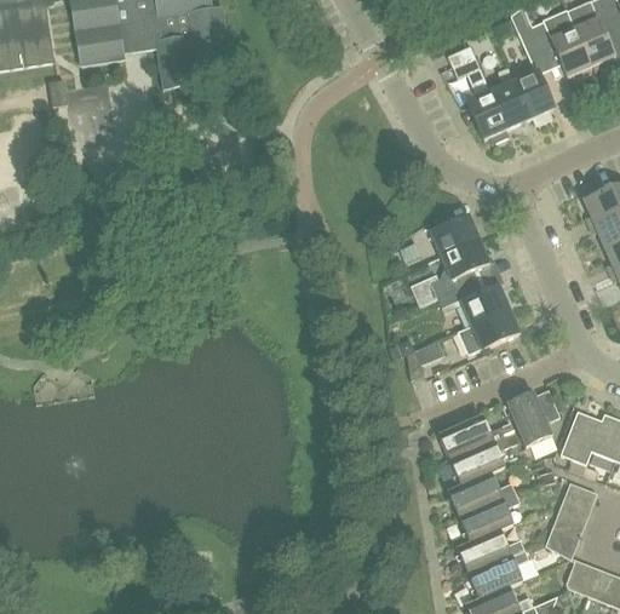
[(0,0),(0,73),(63,64),(55,0),(0,0)]
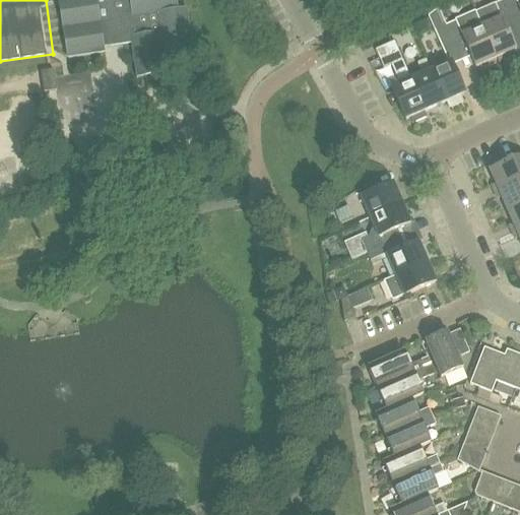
[(58,0),(67,55),(105,49),(104,44),(131,40),(136,74),(167,69),(164,49),(193,45),(187,4),(177,6),(176,0),(58,0)]
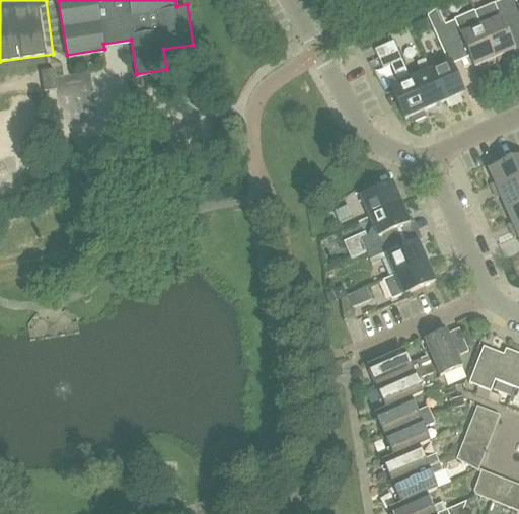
[(503,19),(512,15),(505,0),(492,0),(474,8),(480,22),(495,55),(496,54),(498,58),(512,52),(510,48),(514,46),(503,19)]
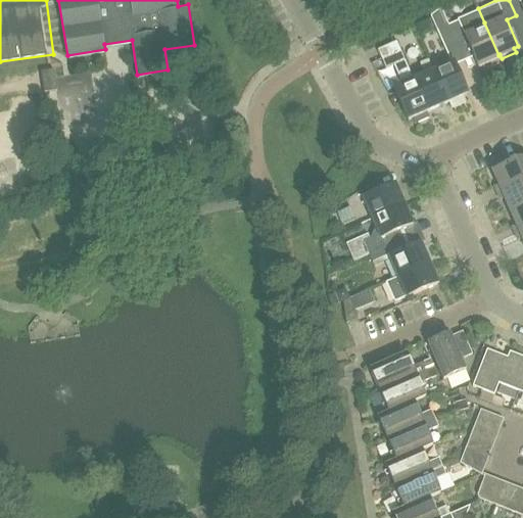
[(509,0),(516,15),(522,11),(522,0),(509,0)]
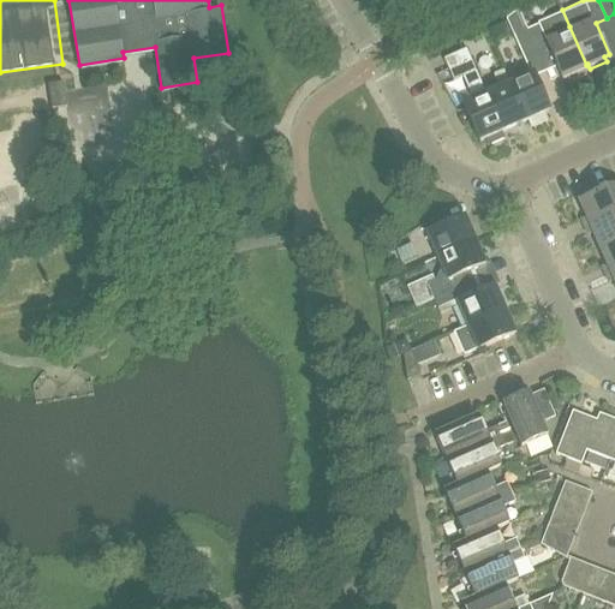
[(537,48),(527,25),(518,5),(506,15),(524,54),(537,48)]
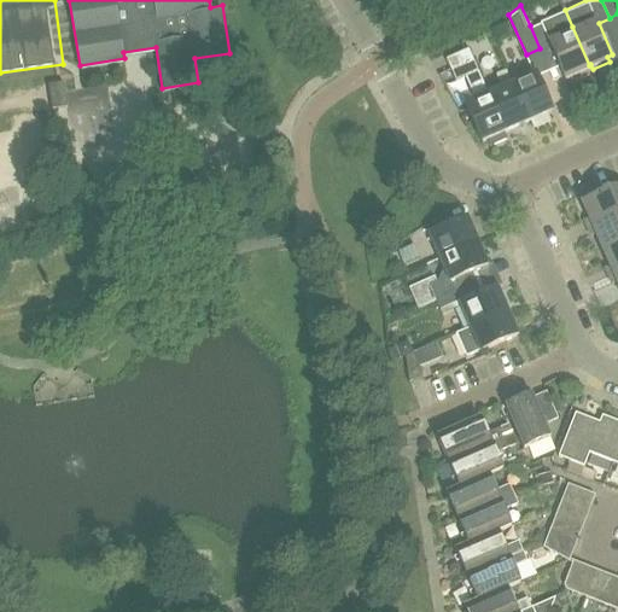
[(589,65),(572,27),(548,36),(541,19),(530,25),(540,48),(551,44),(565,76),(570,74),(572,77),(589,70),(587,66),(589,65)]
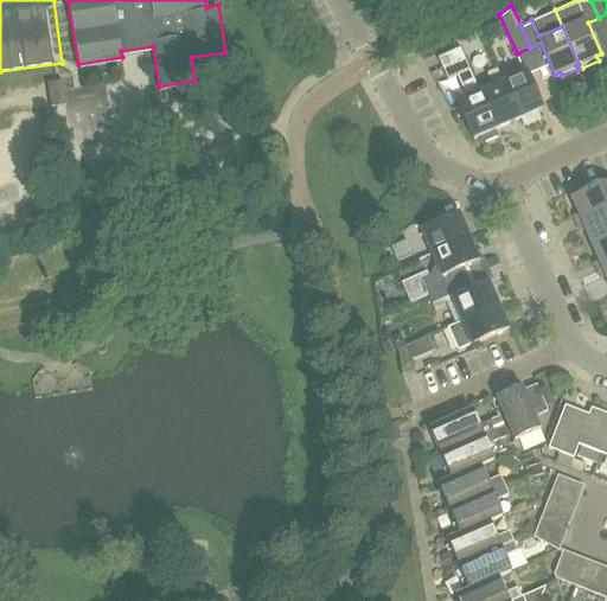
[(460,43),(438,53),(442,64),(465,53),(460,43)]
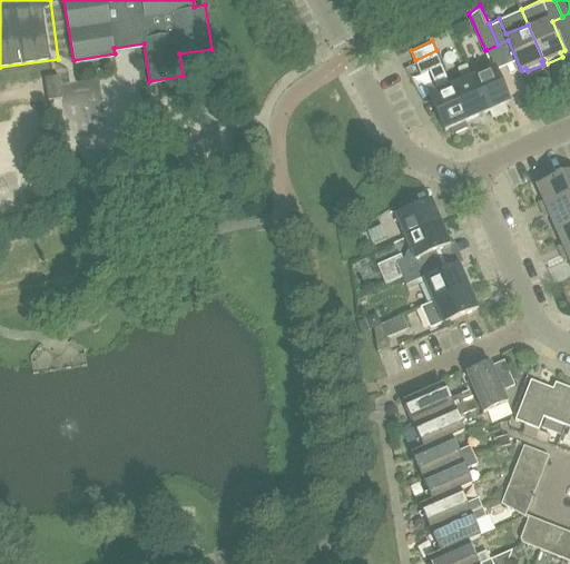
[(464,118),(467,118),(451,81),(436,50),(415,60),(420,71),(430,67),(439,87),(429,91),(444,127),(449,125),(452,131),(468,125),(464,118)]
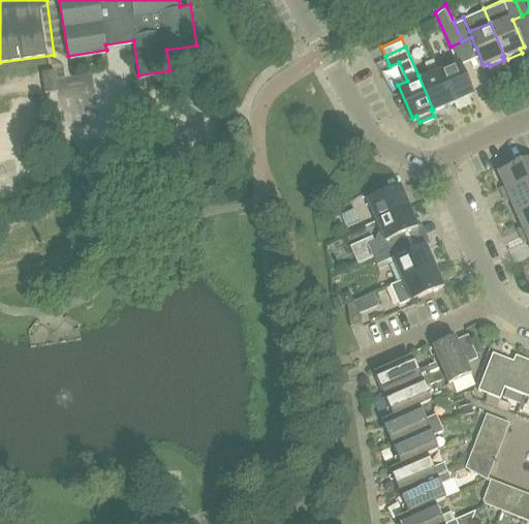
[(433,110),(453,100),(438,67),(433,56),(424,60),(429,71),(418,75),(433,110)]
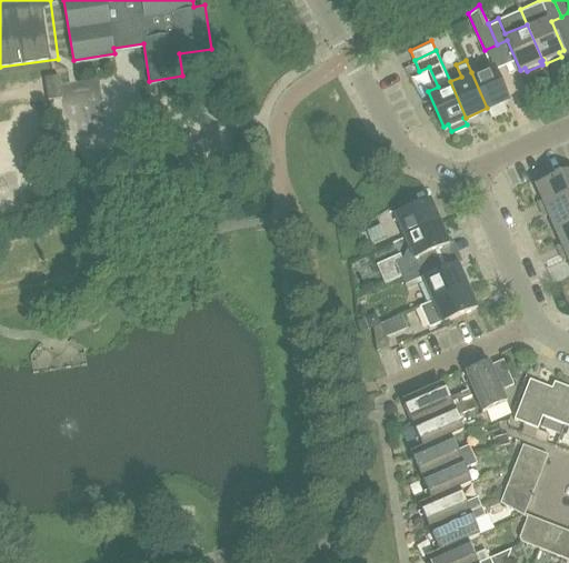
[(507,107),(503,100),(509,99),(492,62),(471,72),(487,108),(488,108),(491,113),(507,107)]
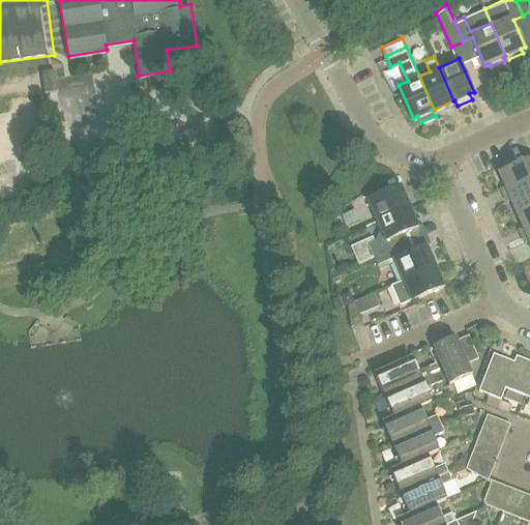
[(54,67),(41,69),(45,90),(57,88),(55,73),(54,67)]
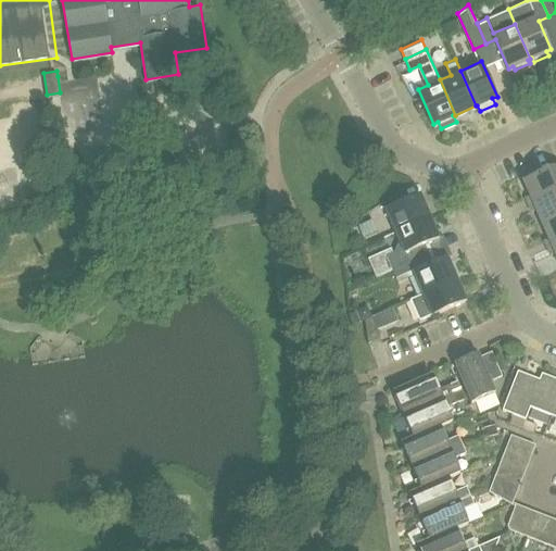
[(530,192),(526,195),(529,201),(555,189),(555,163),(523,177),(530,192)]
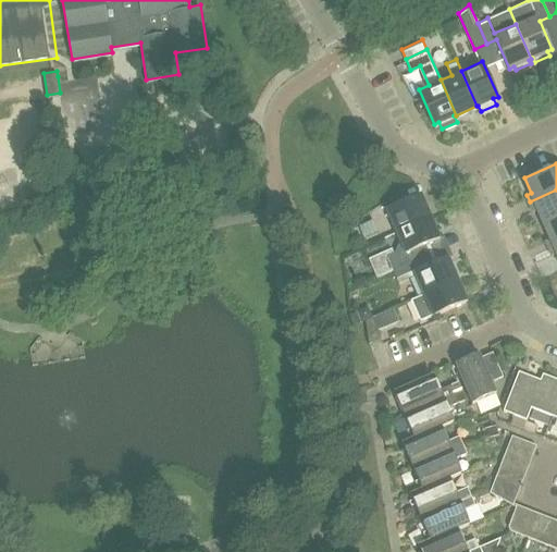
[(395,229),(431,215),(421,193),(408,198),(403,187),(383,199),(395,229)]
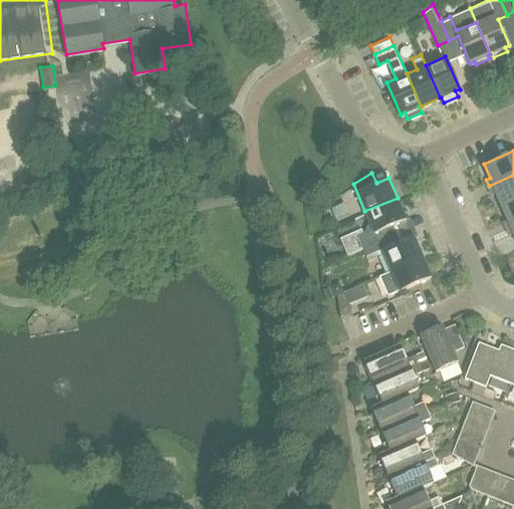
[(492,193),(495,191),(501,205),(513,198),(513,175),(489,186),(492,193)]
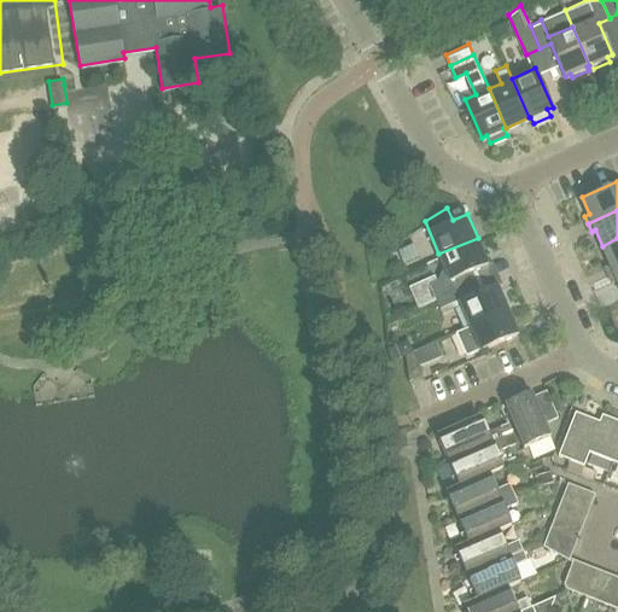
[(436,297),(454,289),(478,279),(473,268),(488,261),(478,238),(438,254),(444,266),(439,277),(429,281),(436,297)]
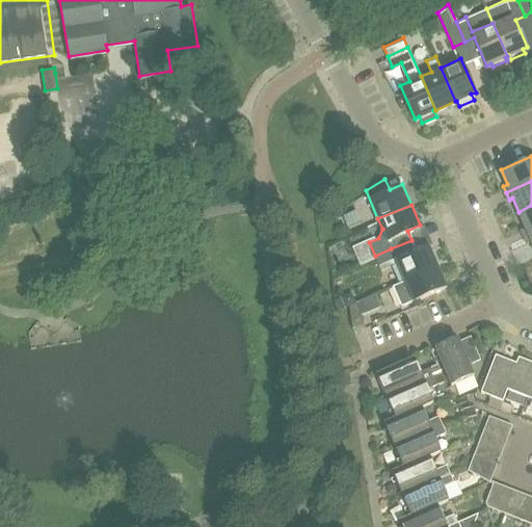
[(531,205),(519,212),(525,226),(521,227),(524,234),(531,230),(531,205)]
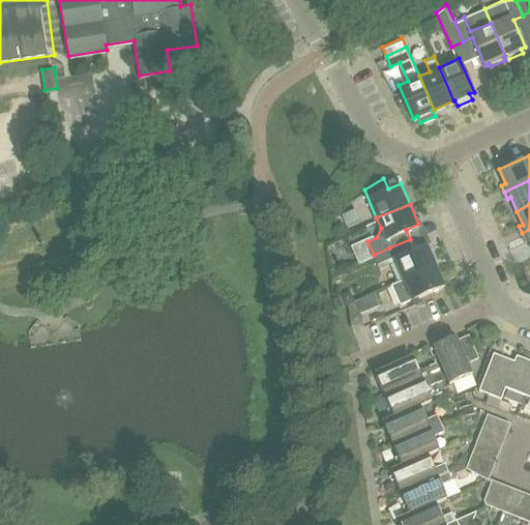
[(403,278),(436,263),(427,242),(414,249),(410,239),(389,248),(403,278)]
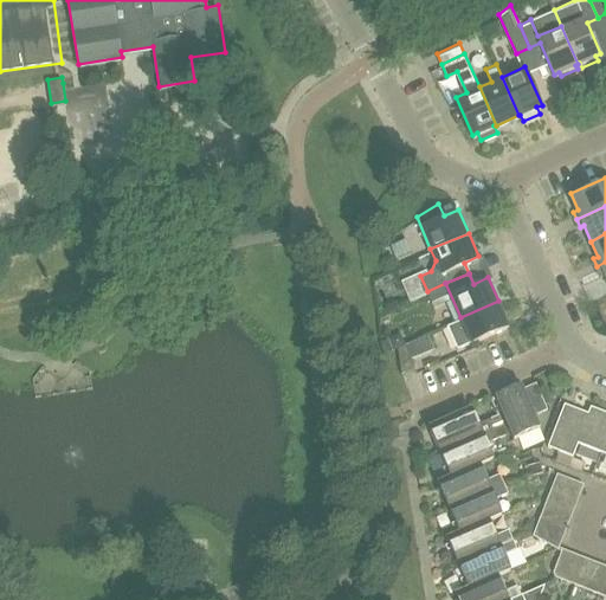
[(457,346),(470,340),(470,341),(508,324),(498,301),(461,317),(447,323),(457,346)]
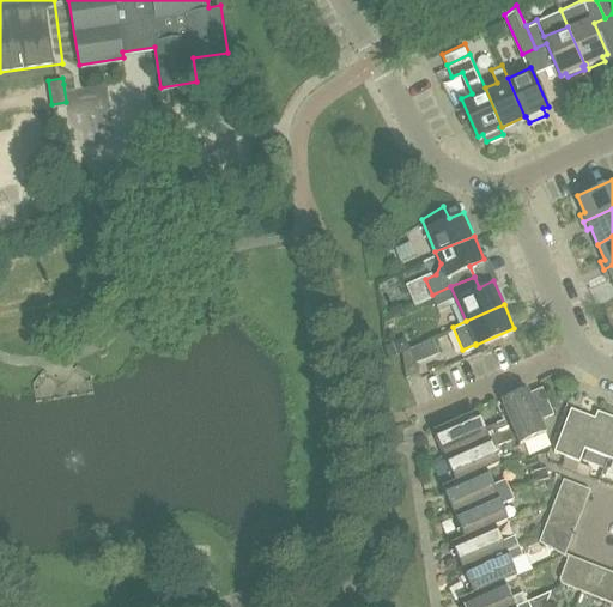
[(393,340),(396,348),(410,344),(405,334),(393,340)]
